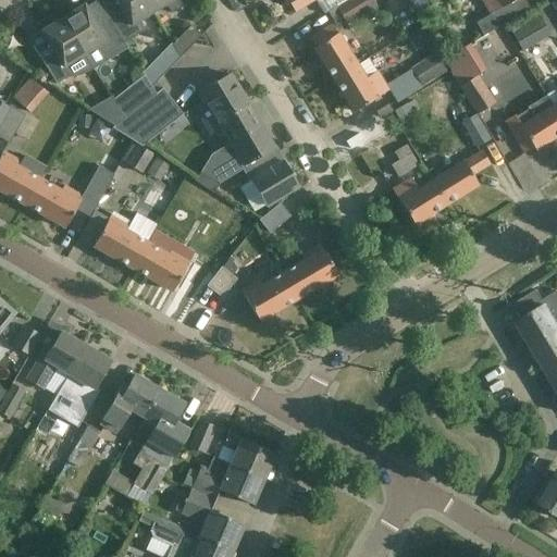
[(110,21),(124,44),(143,32),(139,22),(151,13),(143,0),(113,0),(122,13),(110,21)]
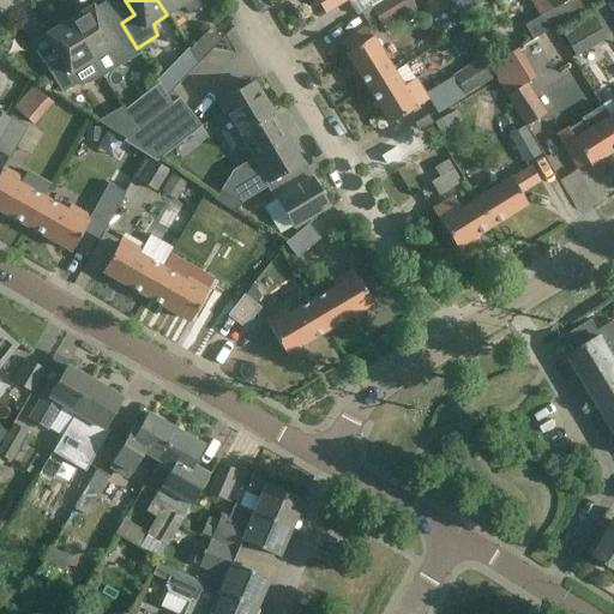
[(157,0),(167,14),(181,6),(190,16),(200,8),(194,0),(157,0)]
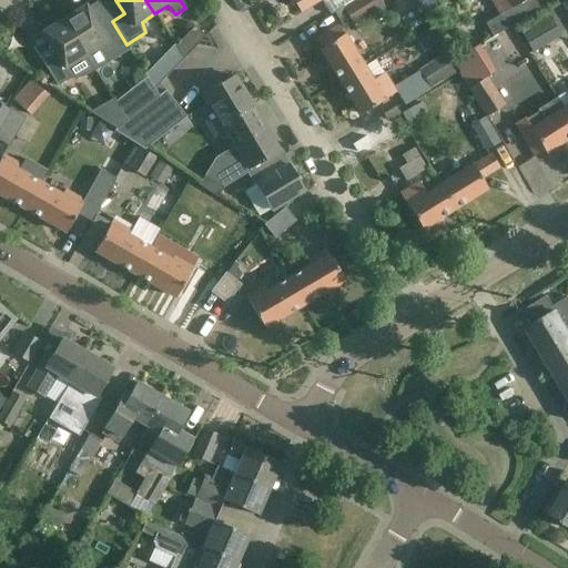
[(330,12),(333,11),(352,0),(291,0),(295,7),(297,4),(303,14),(323,2),(330,12)]
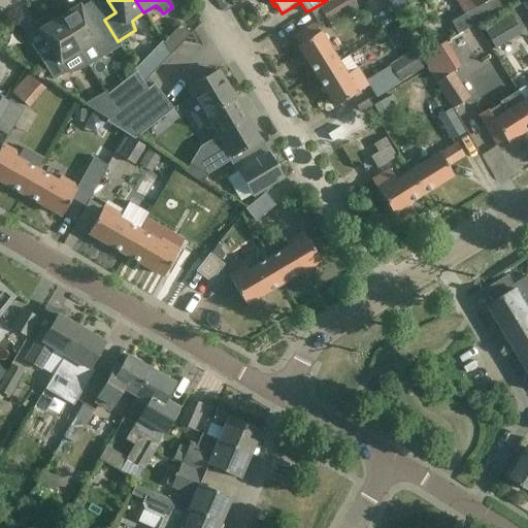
[(327,0),(309,10),(318,23),(325,19),(329,25),(357,7),(352,0),(327,0)]
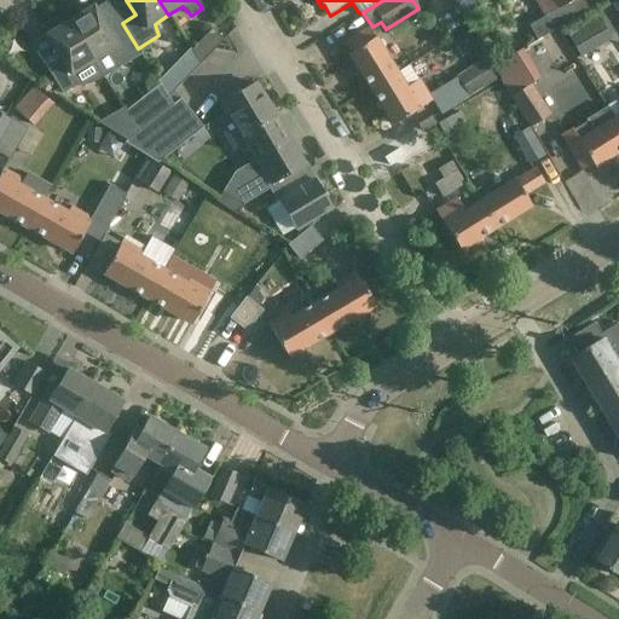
[(536,0),(547,18),(554,30),(572,21),(565,7),(577,0),(536,0)]
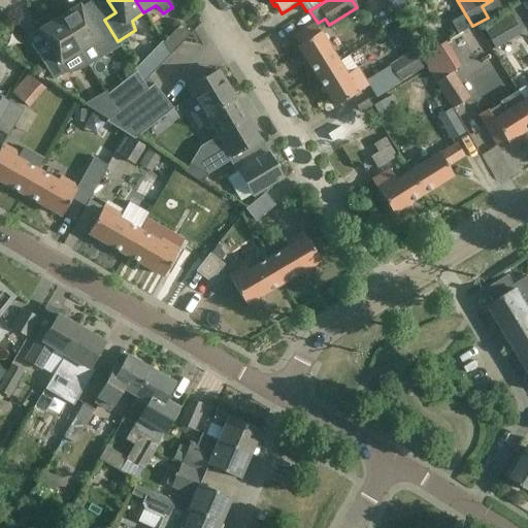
[(59,18),(79,53),(91,45),(99,53),(118,41),(104,20),(93,27),(79,5),(59,18)]
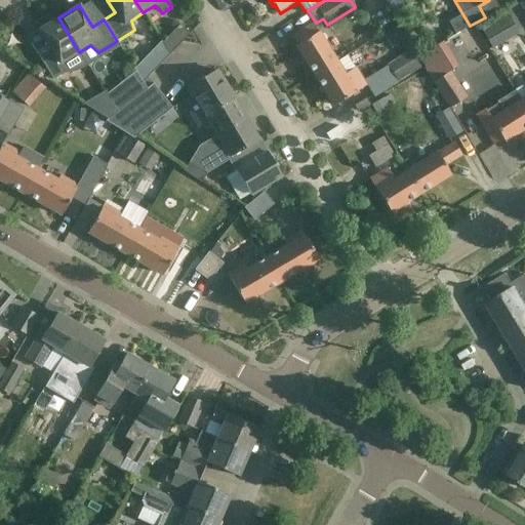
[(507,17),(502,10),(478,25),(492,49),(518,34),(508,16),(507,17)]
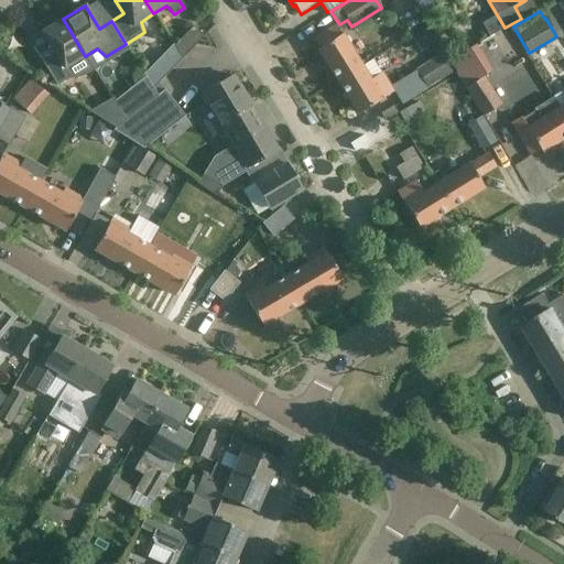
[(85,56),(63,19),(60,21),(56,15),(41,25),(44,31),(41,33),(55,56),(43,64),(56,87),(72,78),(78,77),(87,74),(94,71),(85,56)]
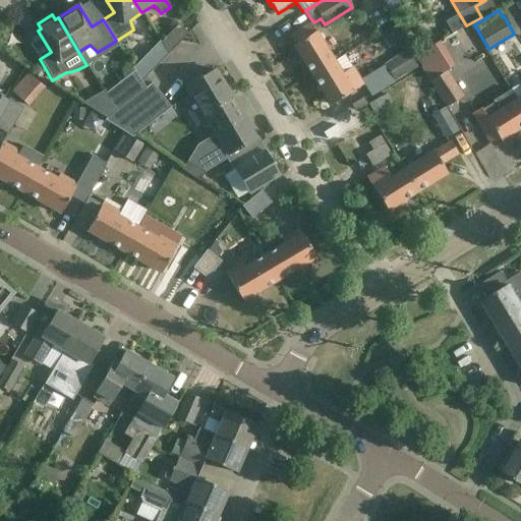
[(177,24),(160,43),(168,55),(187,35),(177,24)]
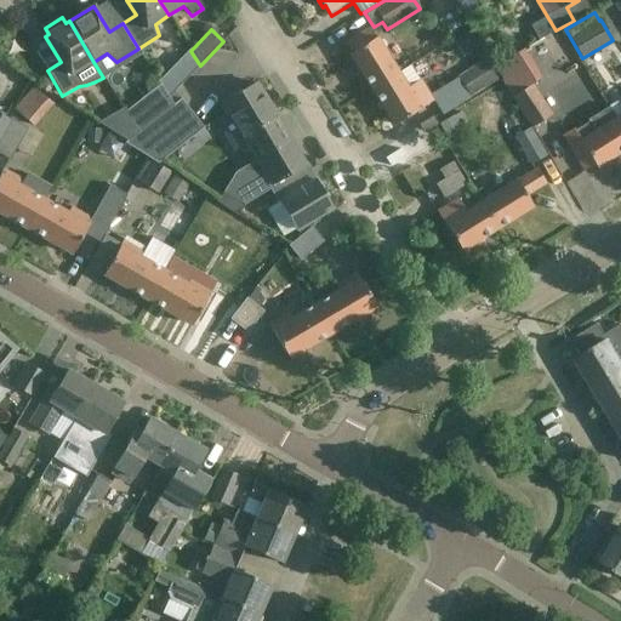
[(353,56),(375,91),(400,75),(372,30),(349,44),(355,55),(353,56)]
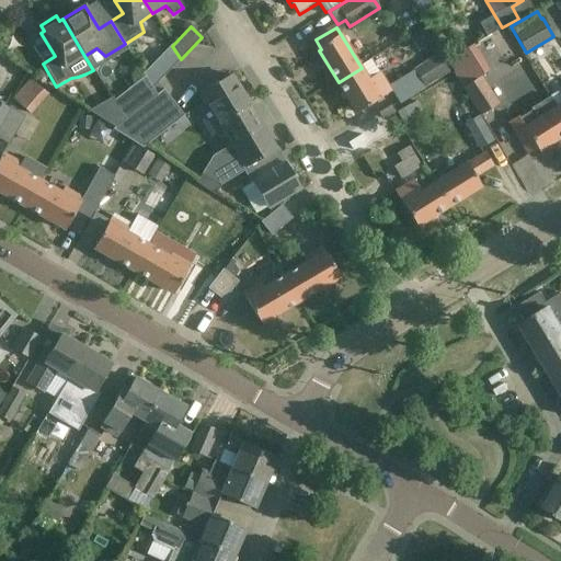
[(153,89),(181,59),(172,46),(172,44),(142,73),(145,77),(152,90),(153,89)]
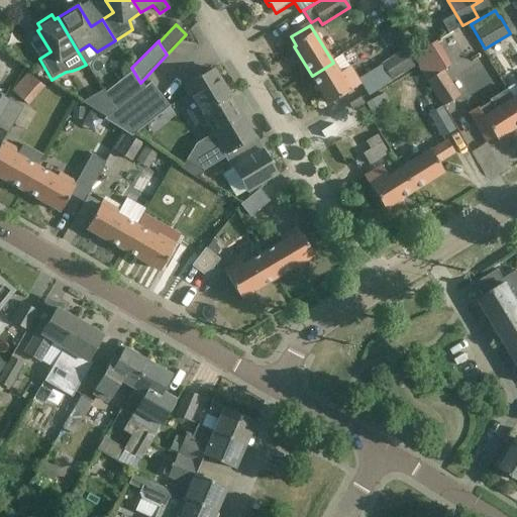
[(415,67),(404,49),(381,64),(392,81),(415,67)]
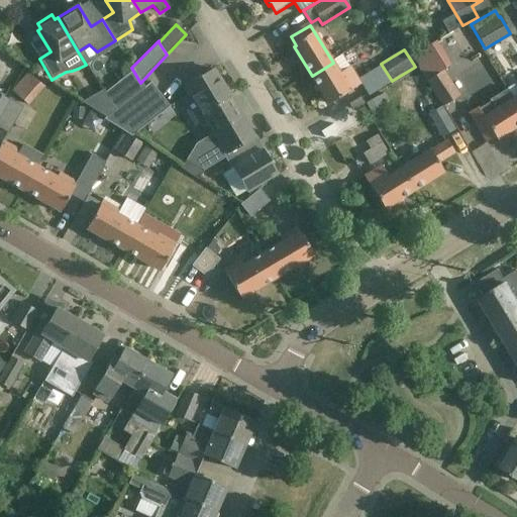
[(333,63),(312,76),(330,105),(363,86),(351,68),(340,75),(333,63)]
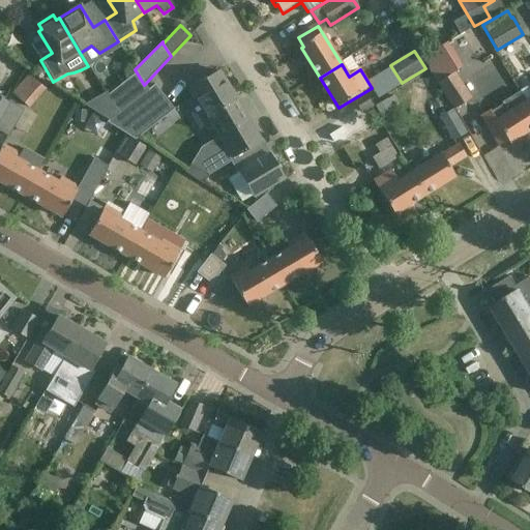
[(218,70),(189,88),(202,109),(192,115),(200,128),(210,122),(232,158),(260,141),(262,140),(218,70)]
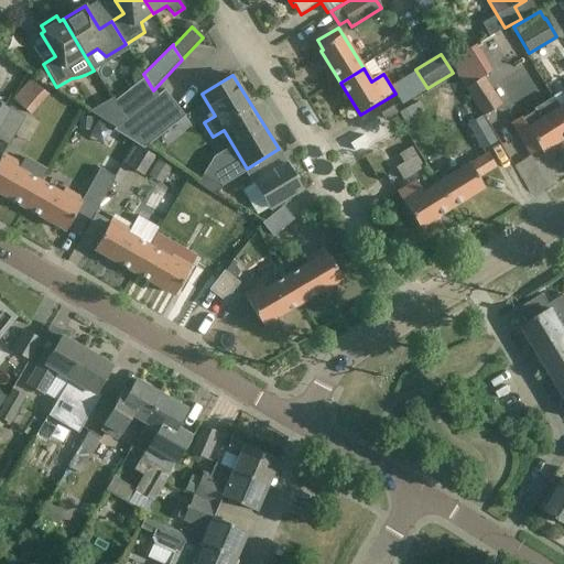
[(145,77),(127,91),(138,110),(158,95),(154,89),(153,90),(145,77)]
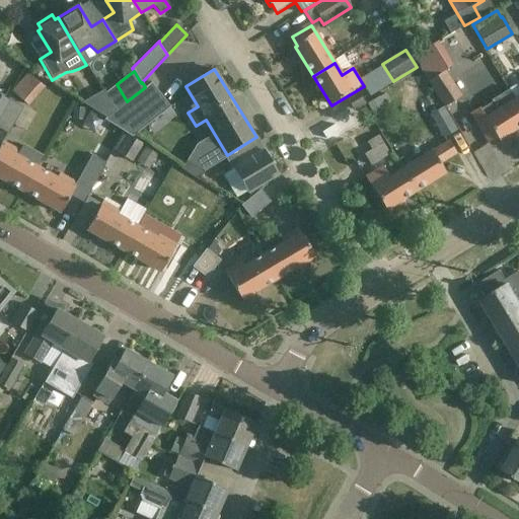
[(461,96),(445,71),(428,81),(444,107),(461,96)]
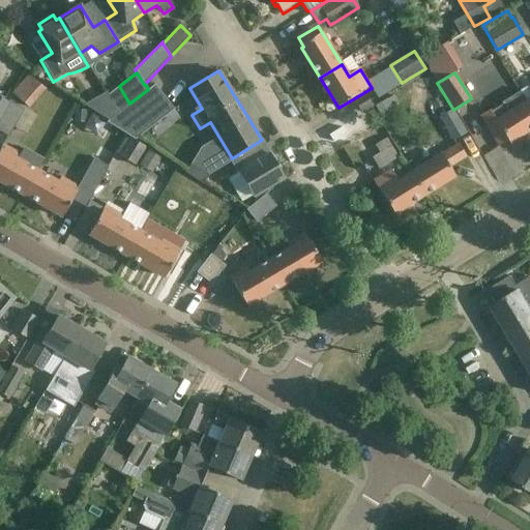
[(46,89),(29,75),(12,93),(29,108),(46,89)]
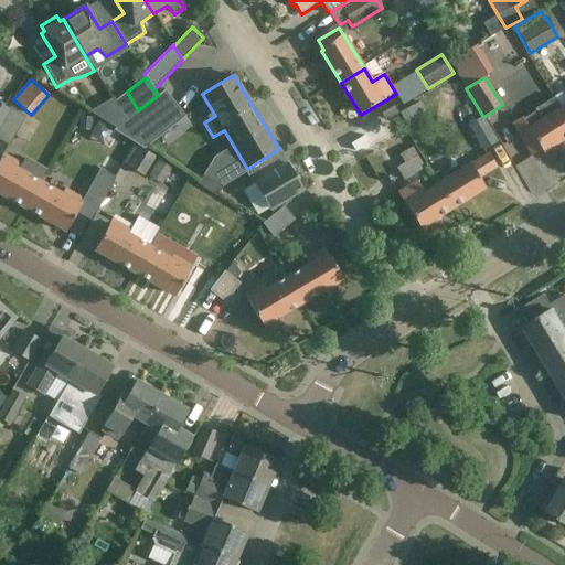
[(138,110),(126,121),(115,129),(114,130),(140,147),(144,149),(185,117),(164,91),(158,95),(138,110)]
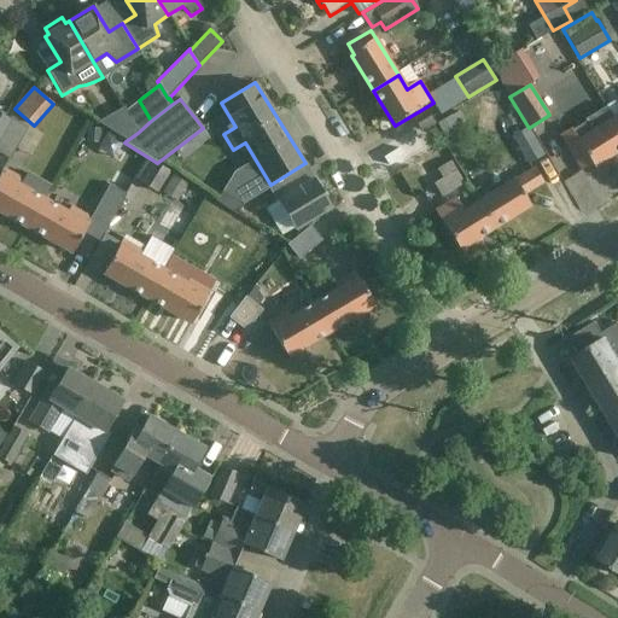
[(617,100),(606,108),(617,127),(617,100)]
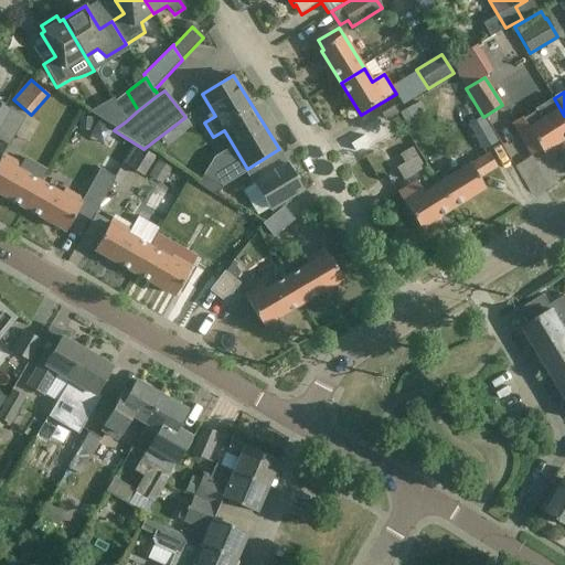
[(564,140),(564,116),(554,98),(534,110),(535,112),(524,119),(522,116),(512,123),(533,158),(542,152),(543,155),(564,140)]
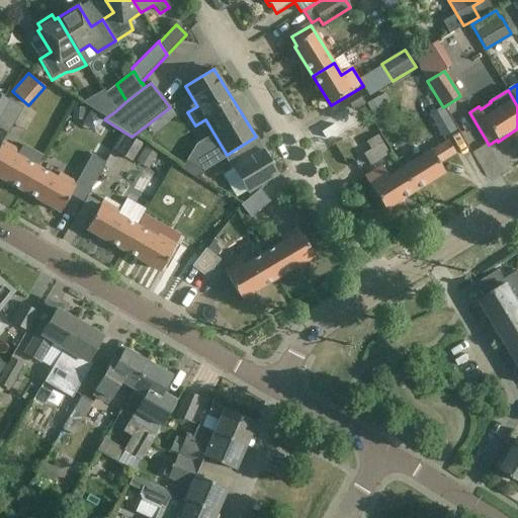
[(390,102),(384,92),(366,103),(371,112),(390,102)]
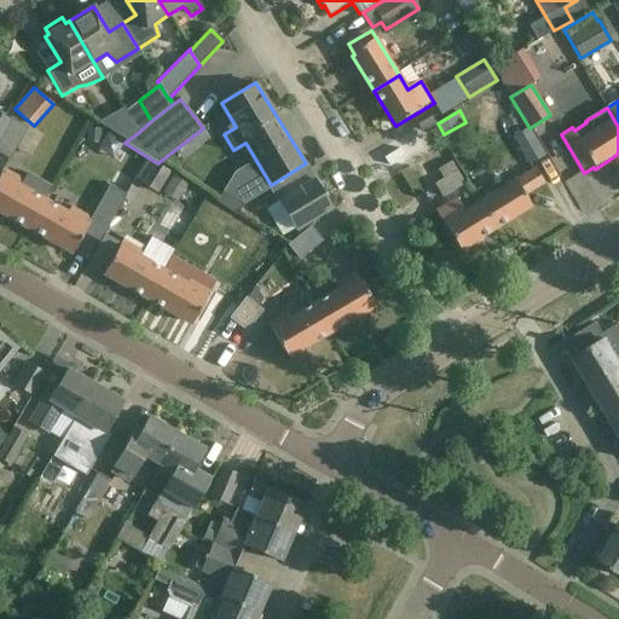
[(27,128),(9,119),(0,134),(0,152),(10,158),(27,128)]
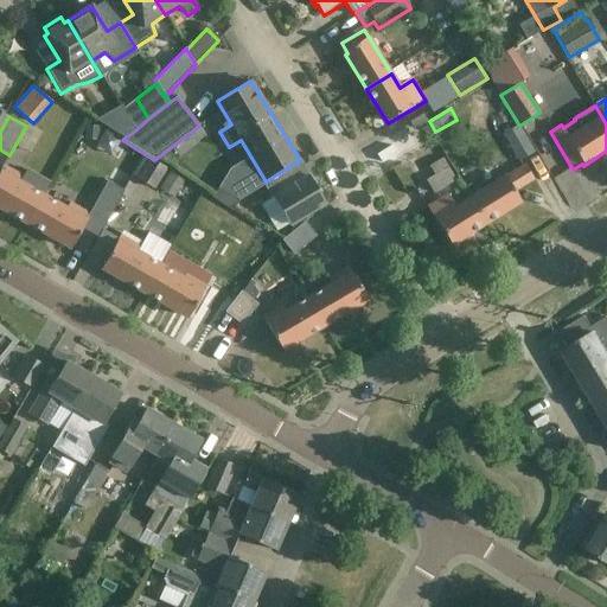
[(123,139),(135,131),(127,117),(112,131),(123,139)]
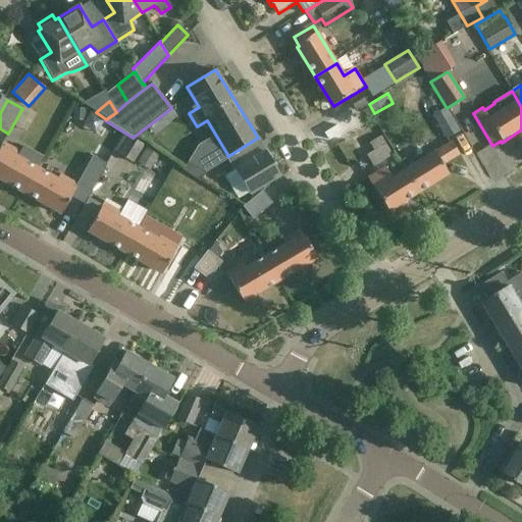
[(459,132),(446,108),(431,115),(445,139),(459,132)]
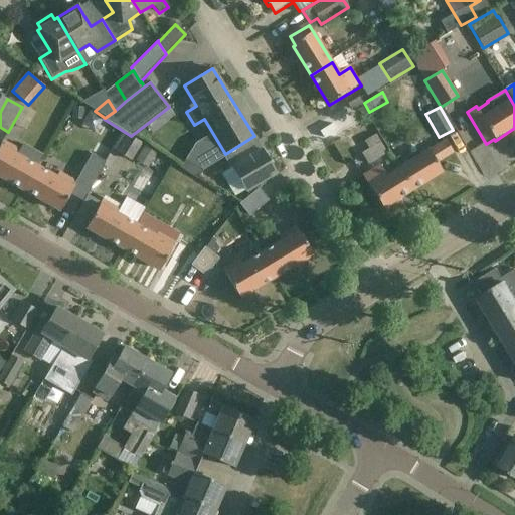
[(142,143),(126,134),(116,151),(132,161),(142,143)]
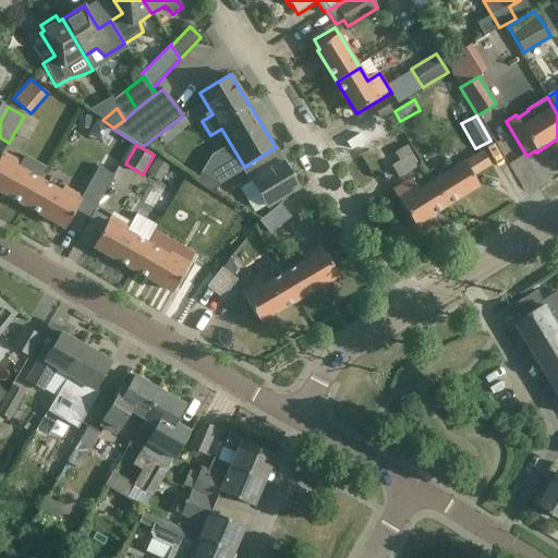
[(419,166),(407,145),(393,153),(399,161),(391,166),(398,178),(419,166)]
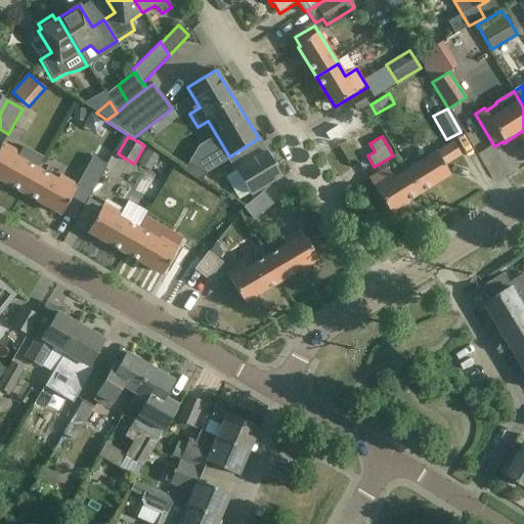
[(237,170),(225,177),(239,201),(279,177),(265,153),(257,139),(229,157),(232,161),(237,170)]
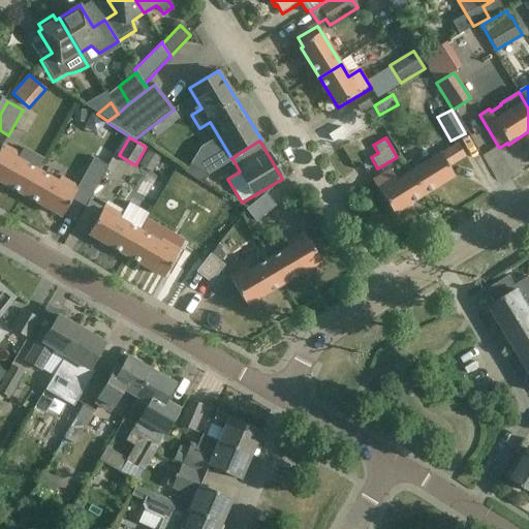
[(411,174),(425,195),(455,177),(449,167),(466,157),(459,145),(411,174)]
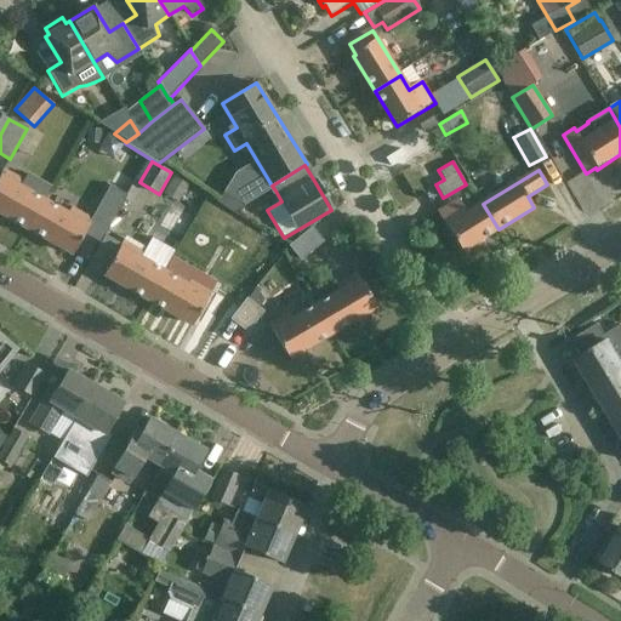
[(0,212),(29,229),(44,203),(41,201),(50,186),(27,172),(22,182),(4,171),(0,176),(0,212)]
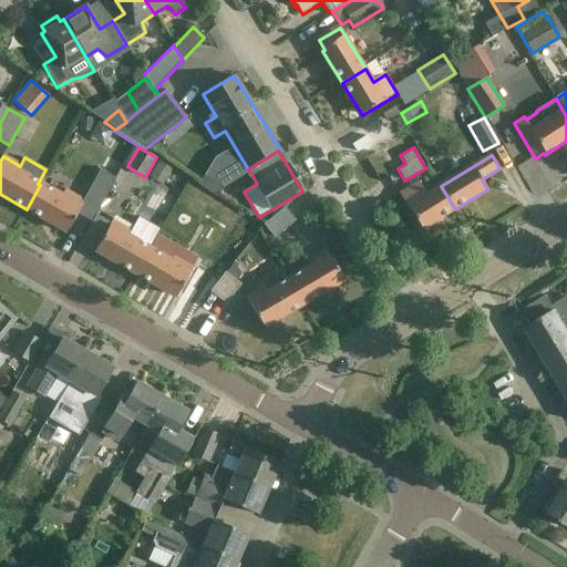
[(176,194),(186,178),(158,162),(150,177),(176,194)]
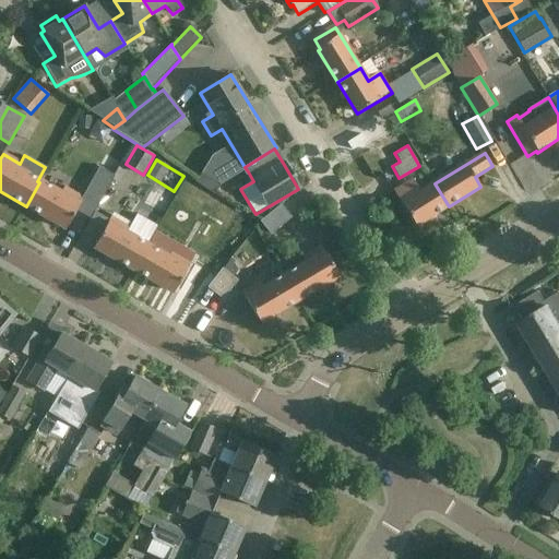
[(226,176),(206,163),(194,181),(214,193),(226,176)]
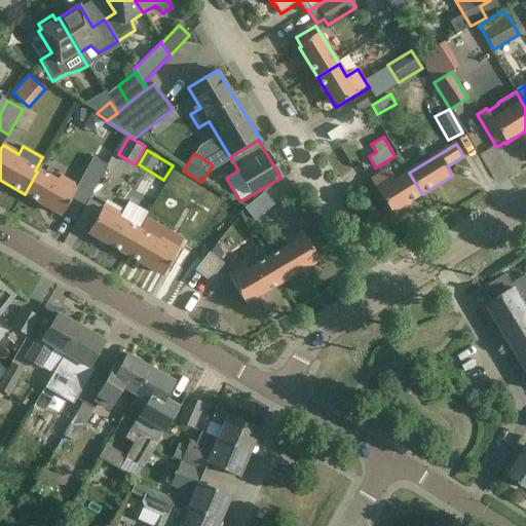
[(108,165),(94,157),(81,180),(96,187),(108,165)]
